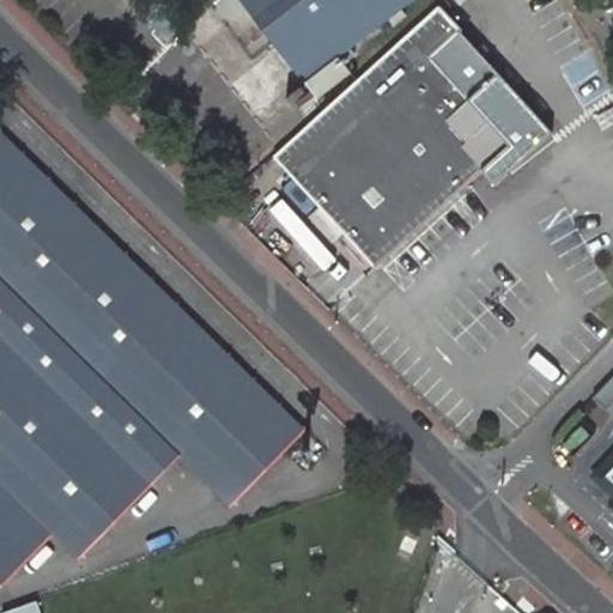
[(240,0),(302,82),(411,0),(240,0)]
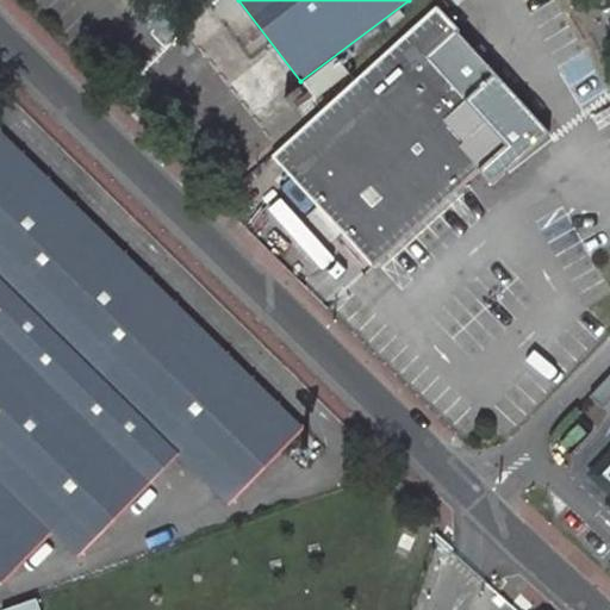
[(549,131),(436,5),(272,155),(373,266),(480,168),(492,180),(549,131)]
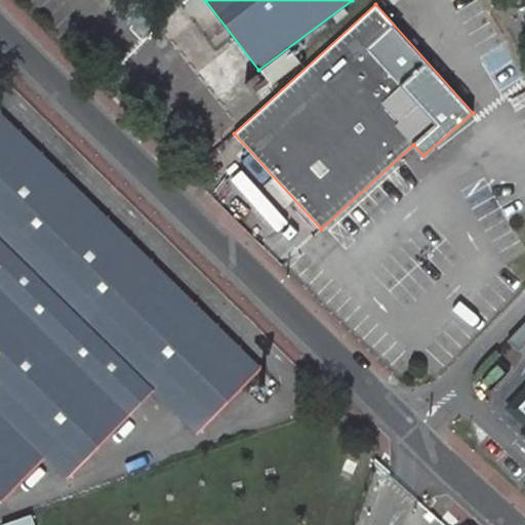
[(258,79),(244,90),(246,92),(260,81),(258,79)]
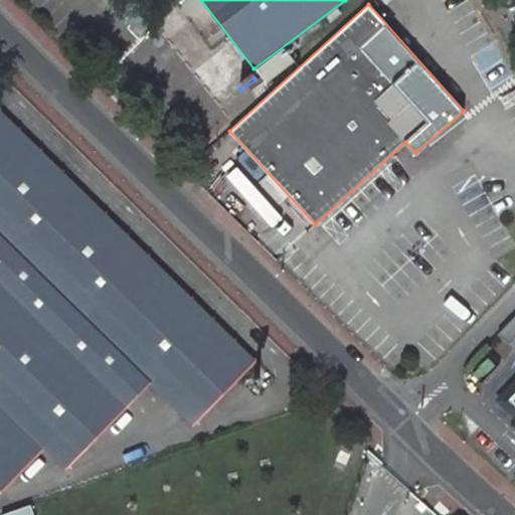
[(258,358),(0,110),(0,490),(3,494),(44,452),(66,472),(153,383),(194,428),(258,358)]
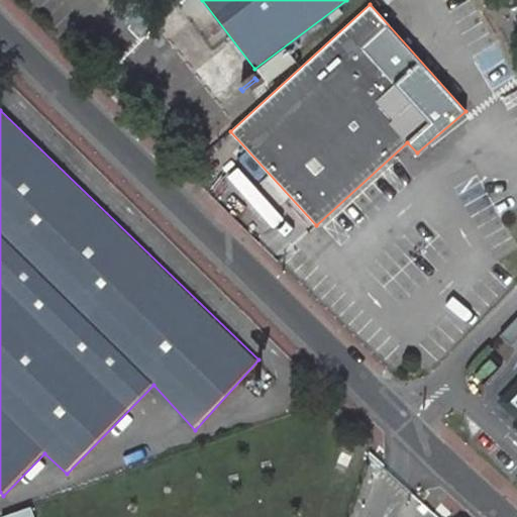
[(507,344),(516,333),(516,318),(513,315),(496,333),(507,344)]
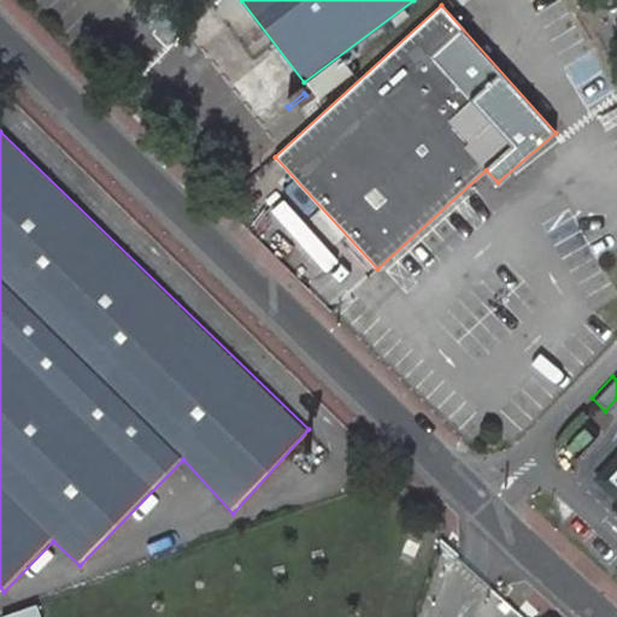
[(616,457),(606,469),(616,480),(616,457)]
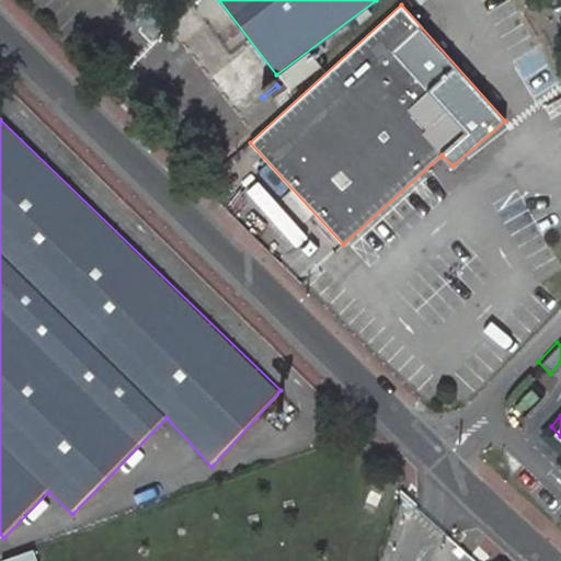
[(30,560),(25,549),(0,558),(0,560),(30,560)]
